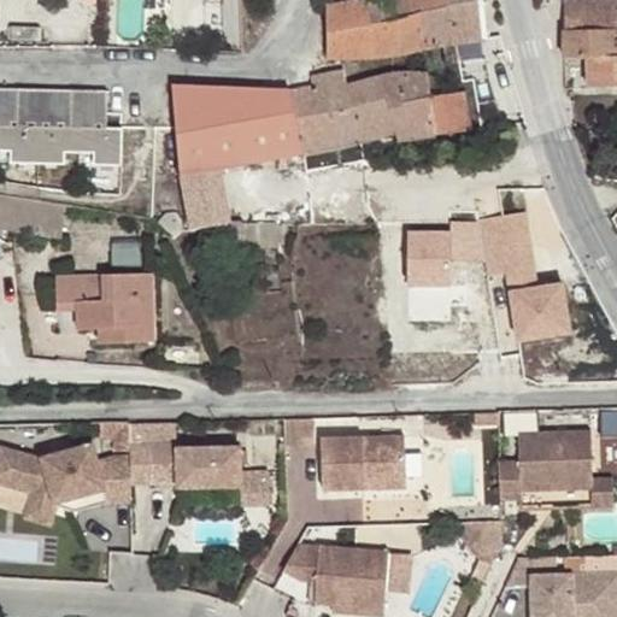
[(241,0),(223,0),(225,40),(233,43),(242,45),(241,0)]
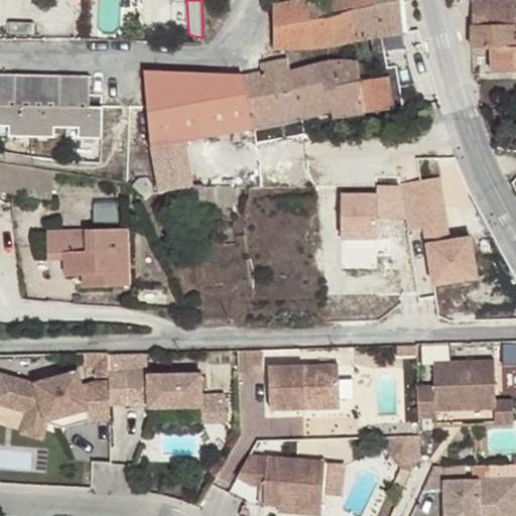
[(356,40),(354,9),(352,0),(298,0),(273,5),(274,47),(306,48),(318,46),(356,40)]
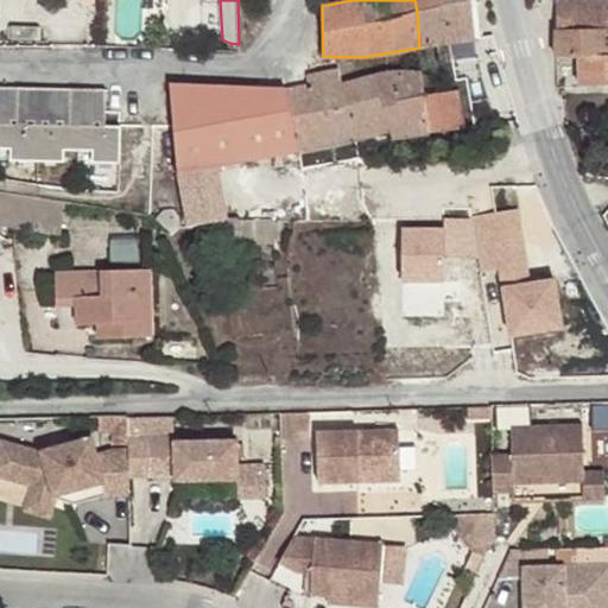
[(415,0),(417,11),(447,4),(445,0),(415,0)]
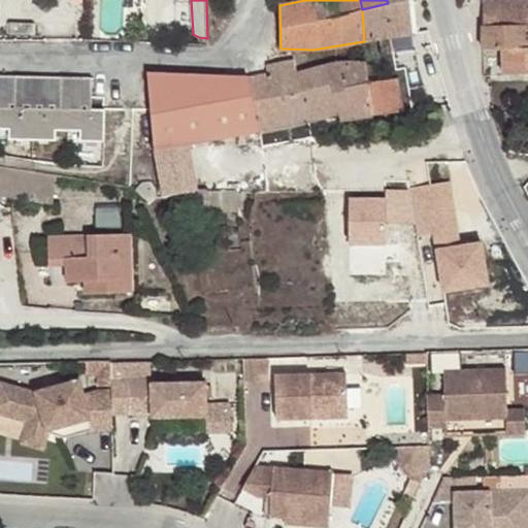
[(387,0),(388,3),(393,36),(416,33),(410,0),(387,0)]
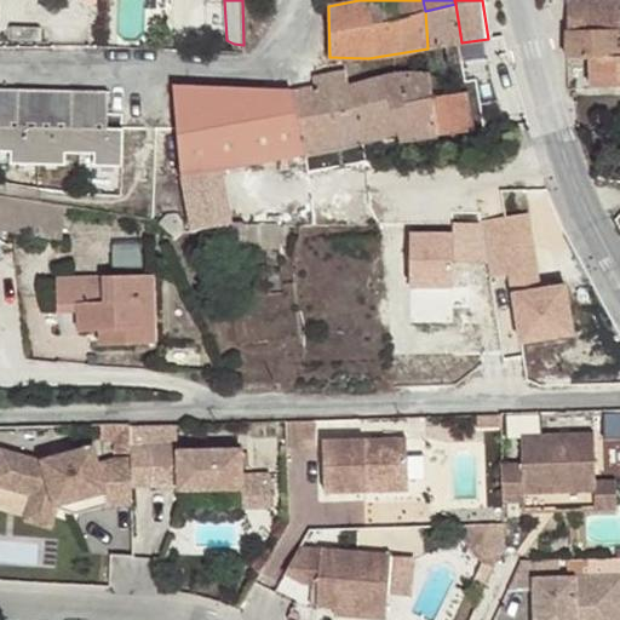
[(619,0),(567,0),(567,59),(589,59),(592,87),(619,87),(619,44),(619,45),(619,0)]
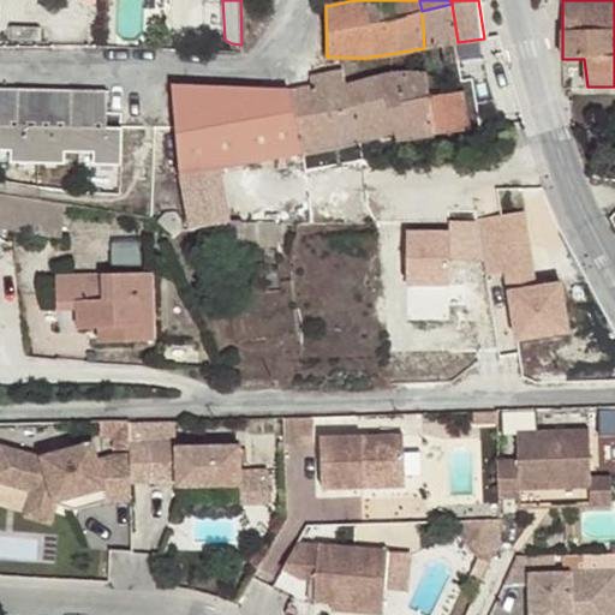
[(458,42),(452,4),(422,11),(424,48),(445,45),(458,42)]
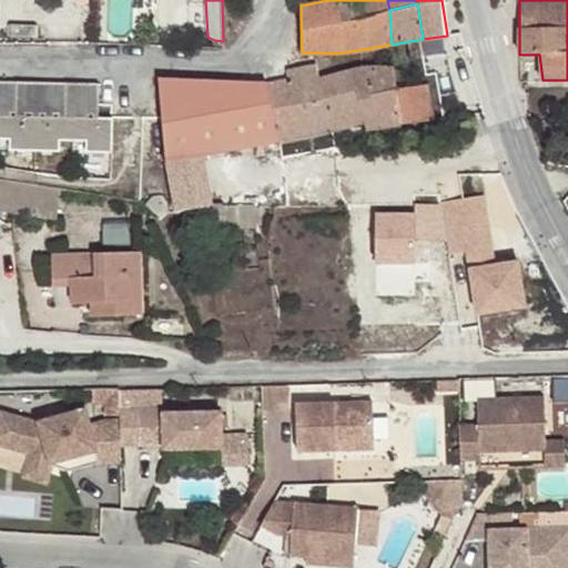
[(425,54),(423,39),(411,41),(413,57),(425,54)]
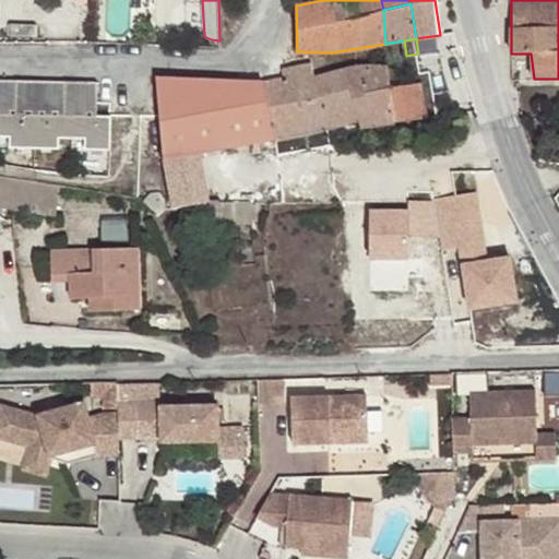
[(316,132),(334,128),(317,76),(311,62),(282,68),(284,76),(262,81),(156,78),(164,152),(165,162),(174,209),(198,209),(199,224),(252,224),(251,202),(212,203),(202,155),(316,132)]
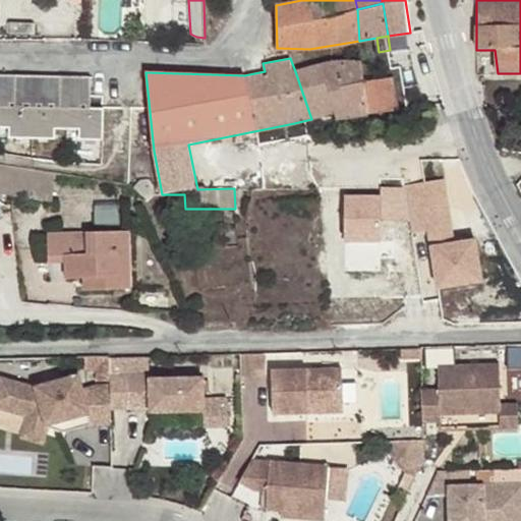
[(364,80),(362,60),(331,62),(334,87),(364,80)]
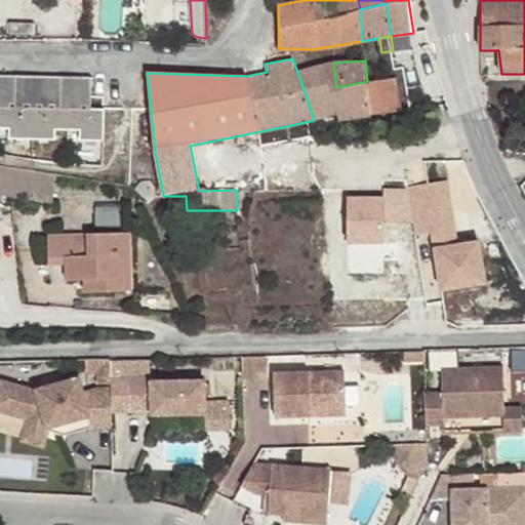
[(336,87),(333,63),(297,72),(314,120),(336,113),(338,121),(370,115),(402,111),(398,77),(367,81),(336,87)]
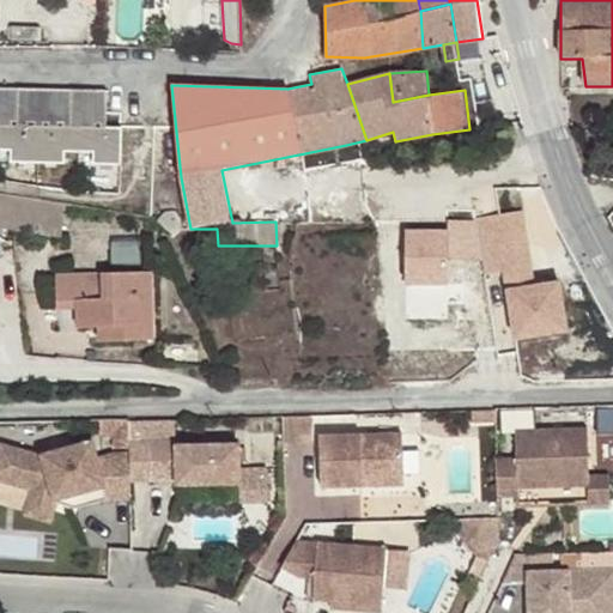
[(0,123),(38,125),(80,126),(108,126),(108,90),(0,87),(0,123)]
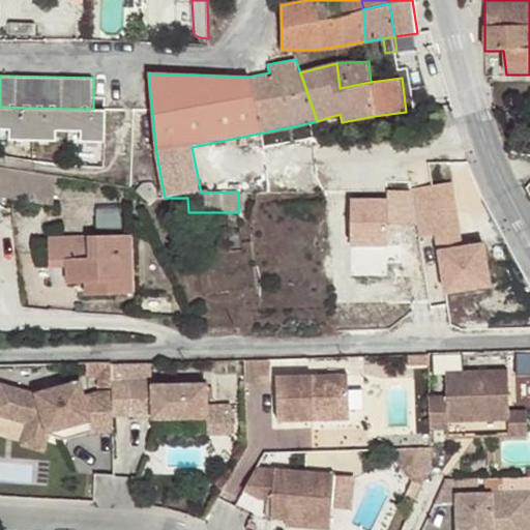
[(33,108),(0,107),(0,128),(10,129),(10,140),(33,140),(33,108)]
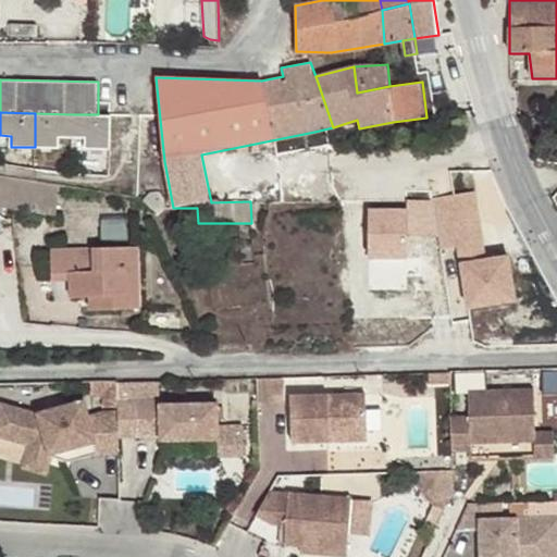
[(73,114),(35,113),(35,147),(59,148),(59,136),(73,136),(73,114)]
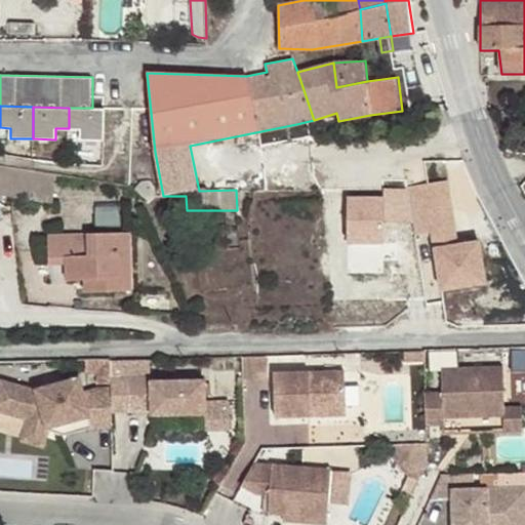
[(69,128),(81,128),(80,140),(106,140),(106,109),(92,108),(69,108),(69,128)]
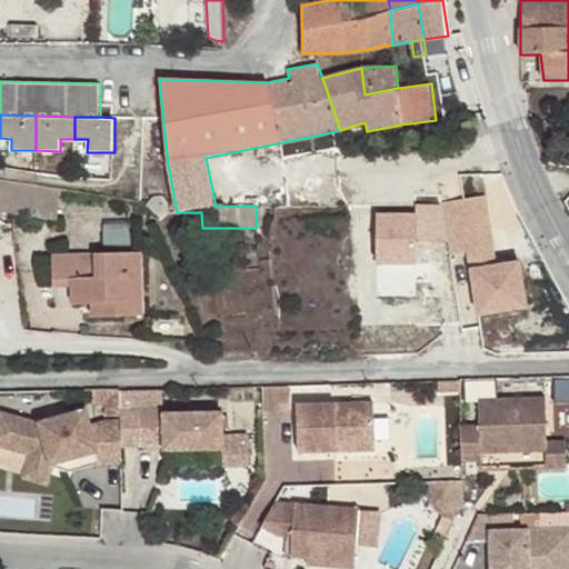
[(528,307),(521,265),(497,268),(485,197),(443,203),(450,240),(452,256),(470,253),(479,315),(528,307)]
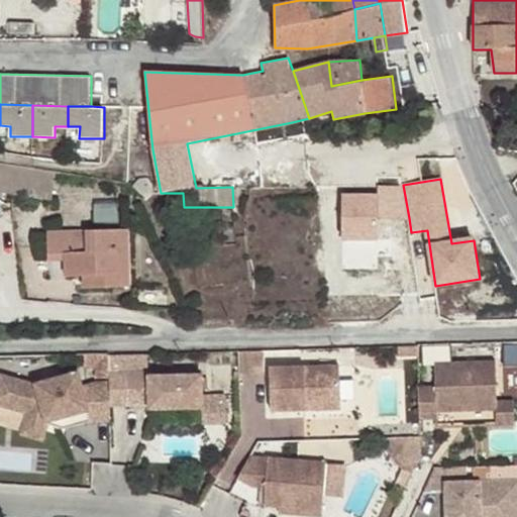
[(409,218),(403,185),(380,187),(380,195),(343,196),(345,239),(380,238),(380,219),(409,218)]
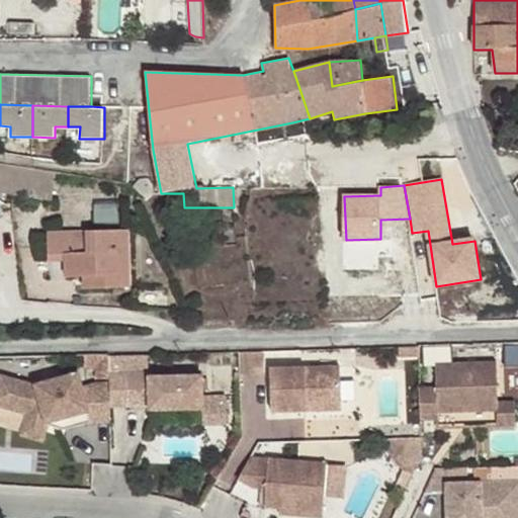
[(106,274),(106,286),(131,285),(128,230),(50,233),(50,260),(65,260),(65,275),(83,275),(106,274)]
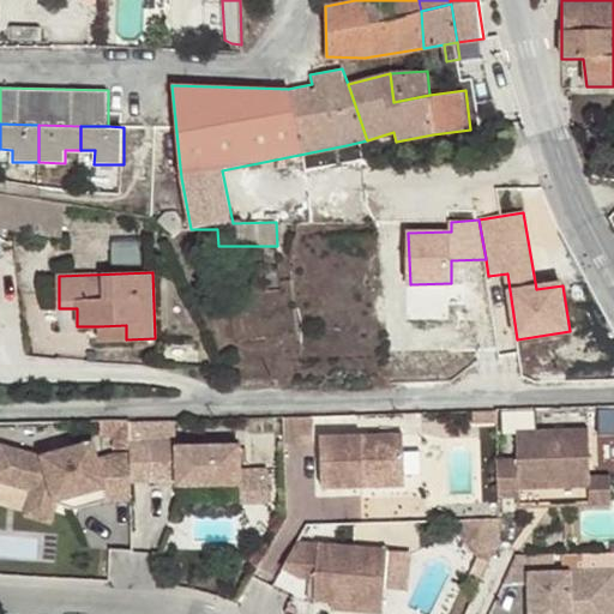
[(100,341),(126,339),(126,325),(98,326),(100,341)]
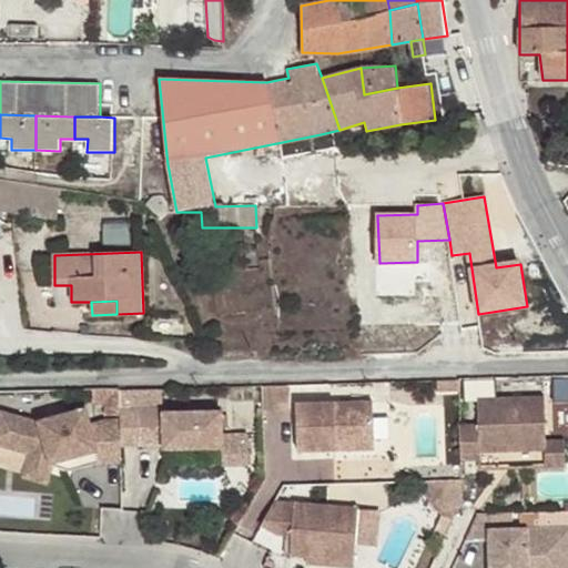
[(455,397),(454,374),(443,374),(444,397),(455,397)]
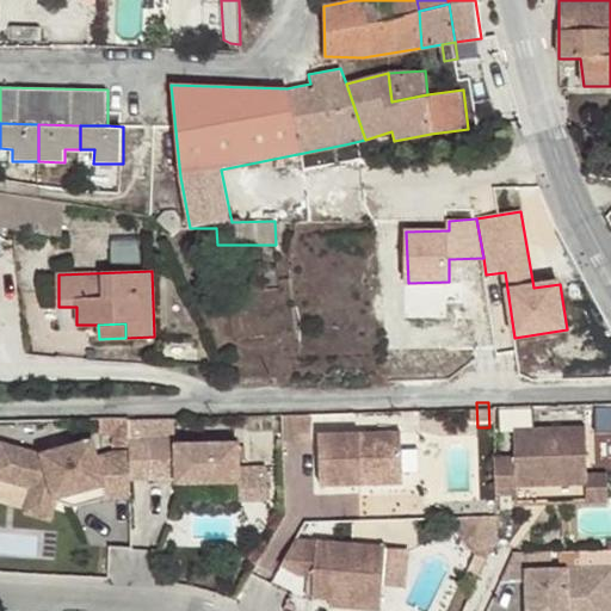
[(142,412),(142,440),(171,439),(170,412),(142,412)]
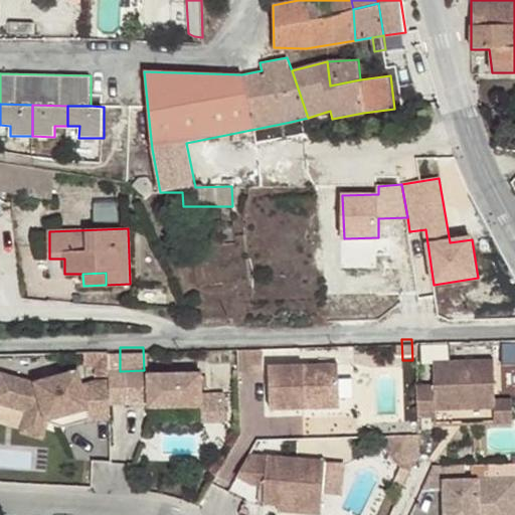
[(489,357),(428,359),(430,381),(412,382),(414,414),(433,414),(432,406),(489,405),(491,405),(490,397),(489,357)]
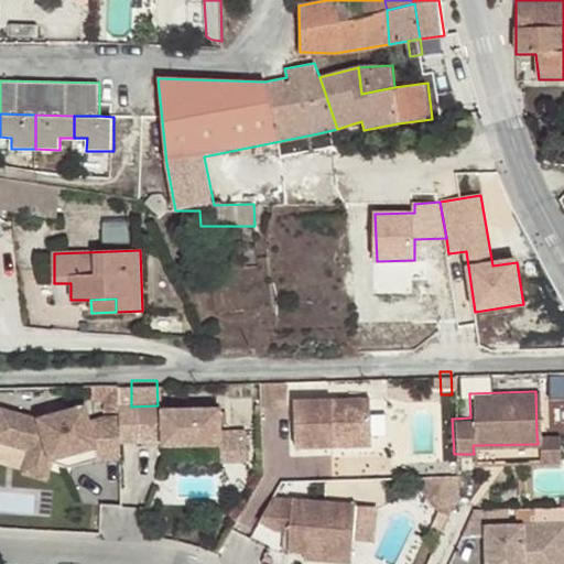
[(328,435),(367,434),(366,396),(289,398),(291,445),(328,444),(328,435)]
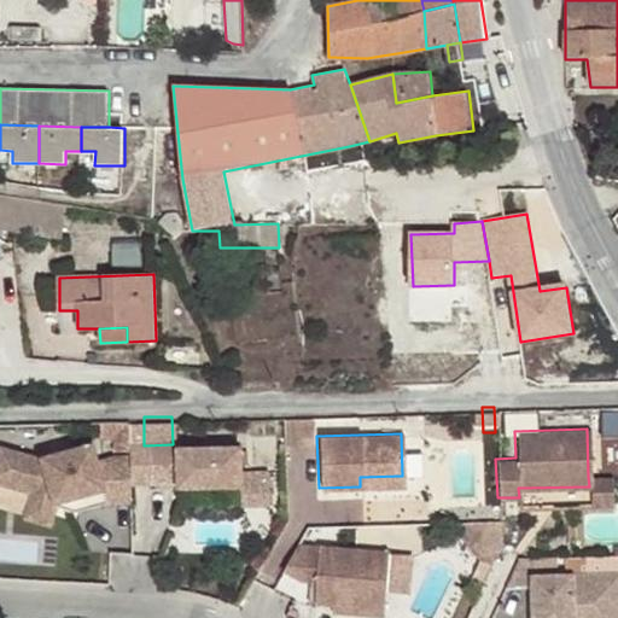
[(128,500),(127,454),(111,455),(93,460),(88,443),(39,456),(0,445),(0,482),(29,490),(22,516),(47,523),(53,502),(52,499),(68,494),(71,507),(104,500),(128,500)]
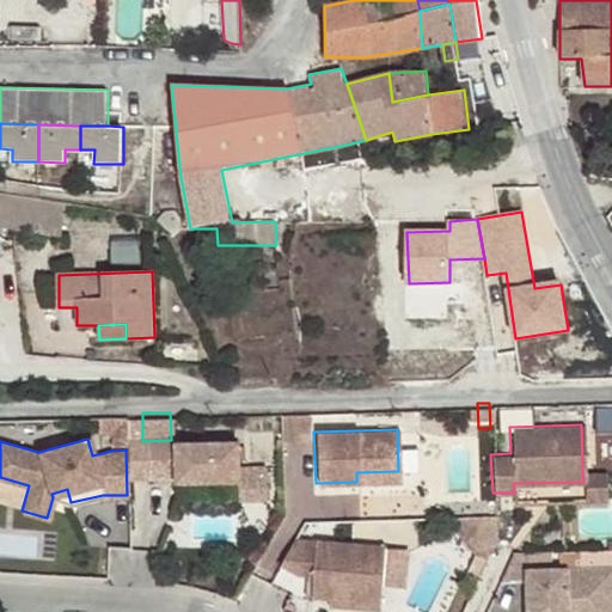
[(142,441),(126,441),(126,450),(127,479),(148,479),(148,464),(147,456),(171,454),(171,463),(172,479),(172,484),(236,482),(234,444),(171,445),(171,440),(142,441)]
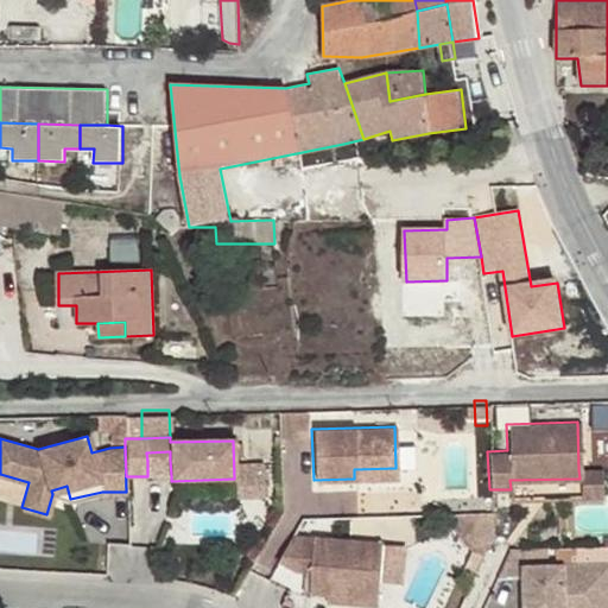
[(396,468),(354,469),(354,479),(396,477),(396,468)]
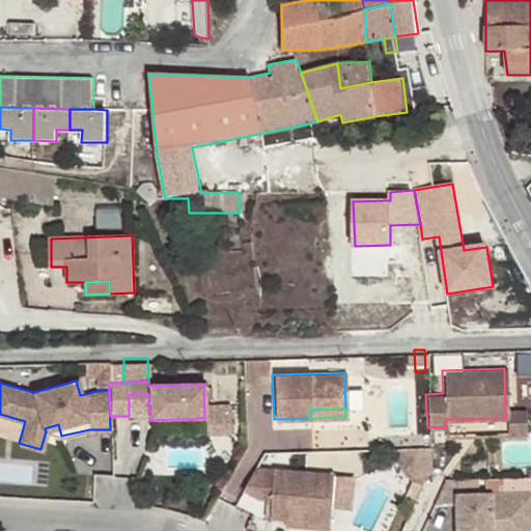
[(505,434),(524,432),(523,409),(505,410),(506,418),(504,418),(505,434)]
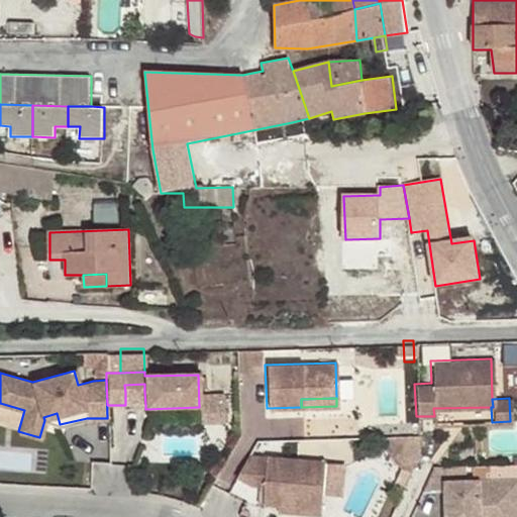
[(44,420),(60,424),(57,413),(43,417),(44,420)]
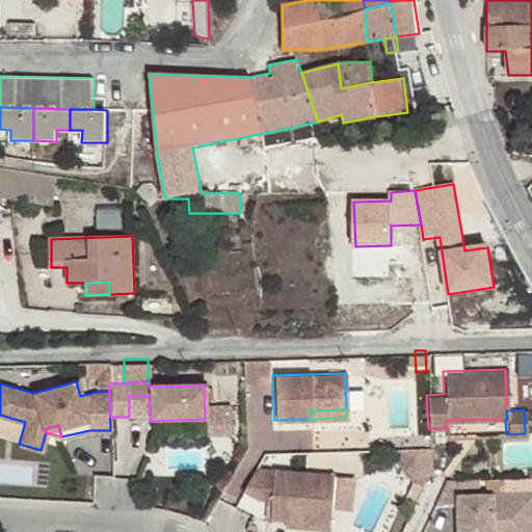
[(331,473),(254,475),(240,499),(257,506),(271,505),(272,524),(288,524),(333,523),(331,473)]
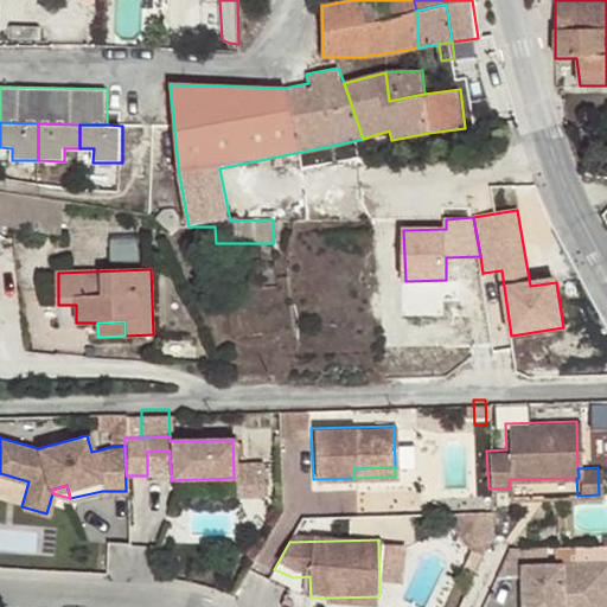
[(517,573),(531,572),(531,554),(505,555),(486,598),(518,598),(517,573)]
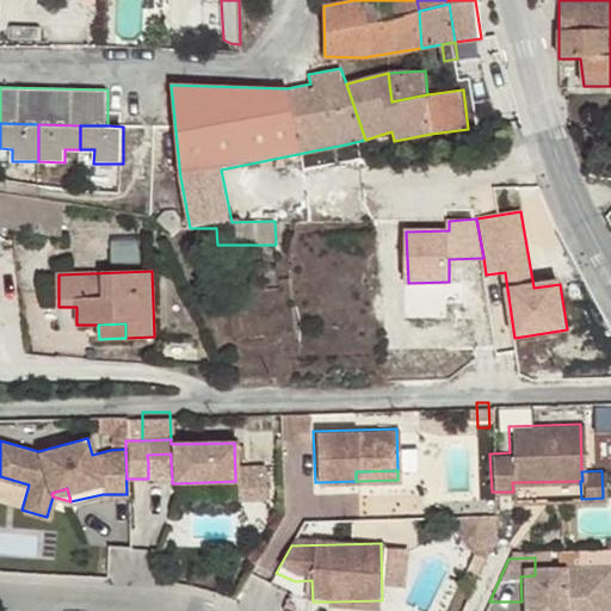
[(535,575),(520,576),(522,602),(522,610),(610,610),(610,573),(535,575)]
